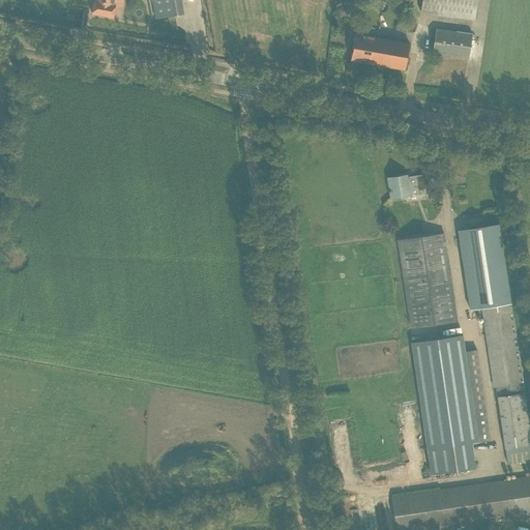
[(114,7),(115,0),(94,0),(94,3),(92,13),(113,17),(114,7)]
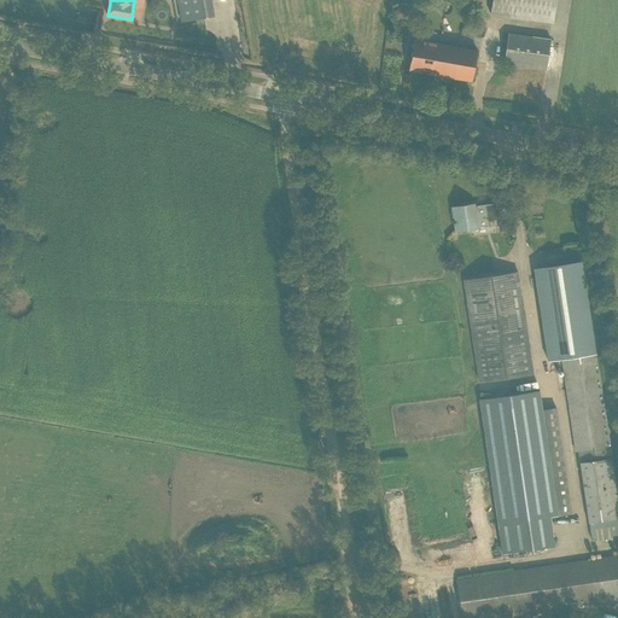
[(491,0),(490,15),(553,23),(555,0),(491,0)]
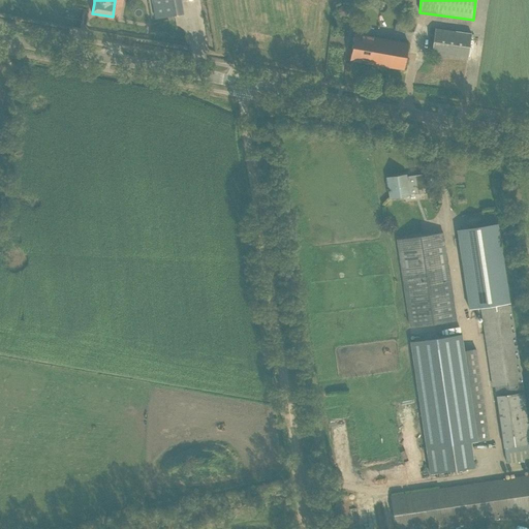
[(431,54),(467,59),(471,35),(435,29),(431,54)]
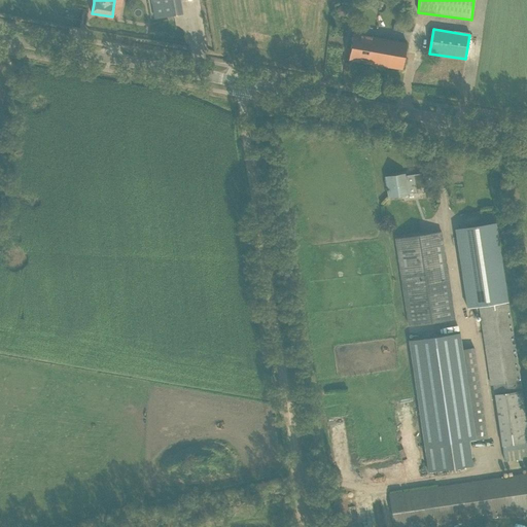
[(353,34),(350,49),(348,60),(401,70),(407,43),(370,37),(362,36),(353,34)]
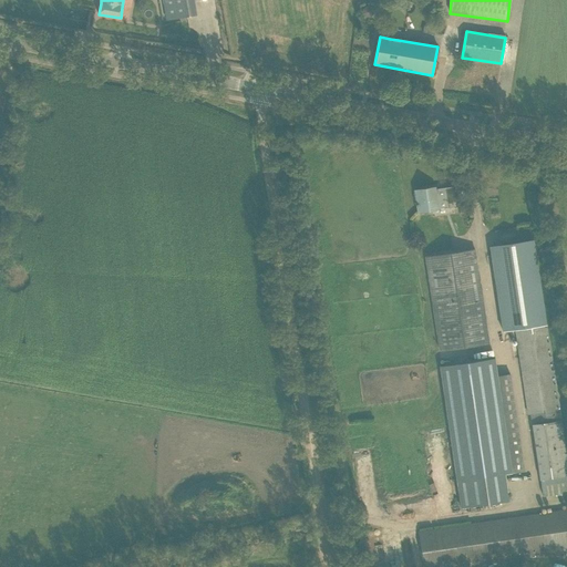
[(413,191),(416,213),(460,207),(456,186),(435,189),(435,187),(413,191)]
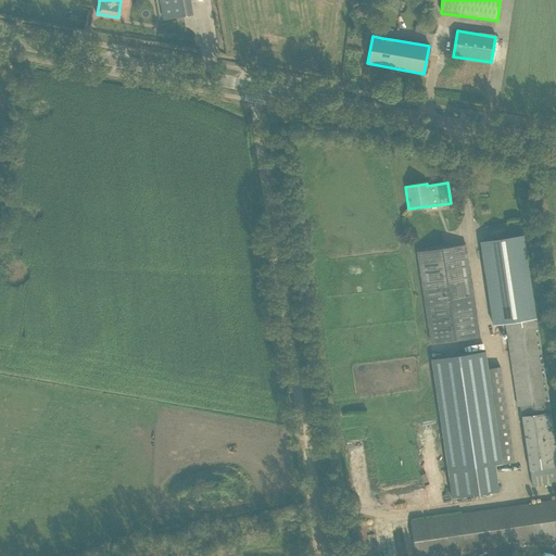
[(505,325),(503,315),(535,311),(523,237),(481,243),(494,327),(505,325)]
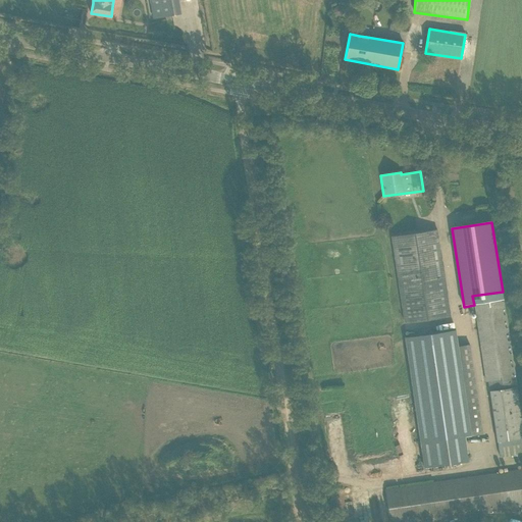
[(390,237),(405,323),(451,316),(436,229),(390,237)]
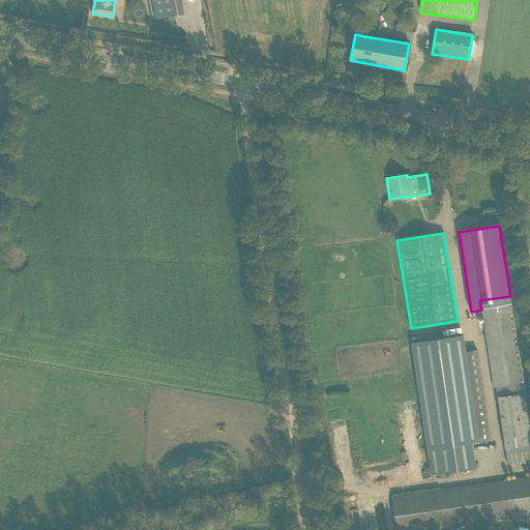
[(481,310),(494,398),(498,398),(525,393),(510,296),(479,300),(481,310)]
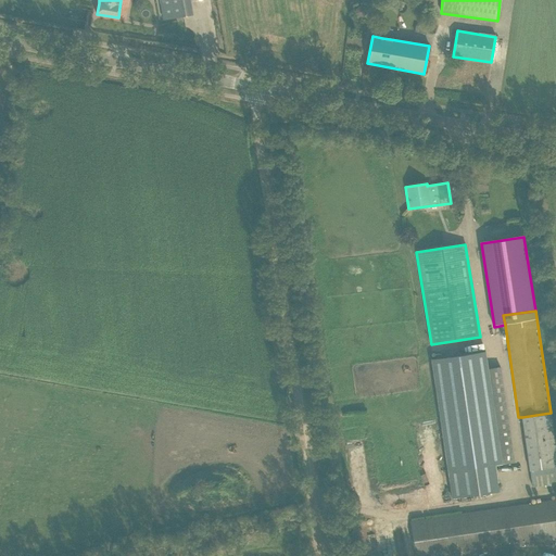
[(431,359),(447,474),(502,464),(488,368),(484,352),(431,359)]
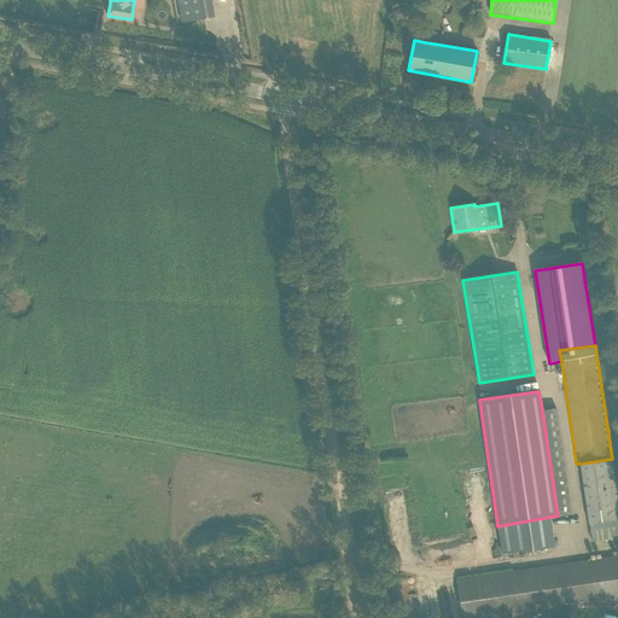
[(581,464),(592,541),(617,537),(617,499),(612,459),(581,464)]
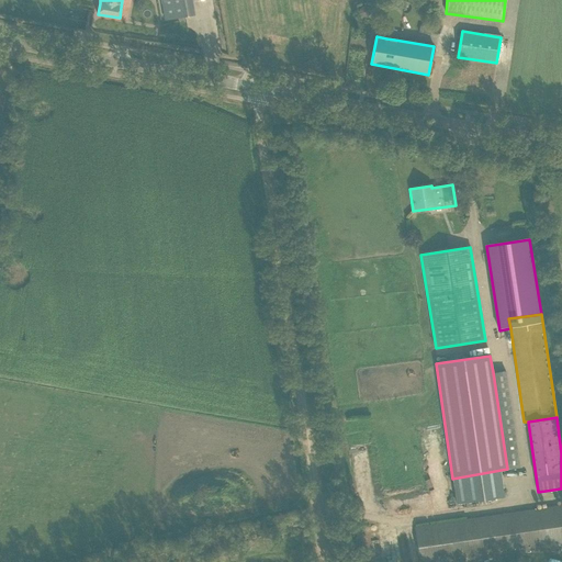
[(561,508),(418,529),(423,561),(459,561),(561,547),(561,508)]
